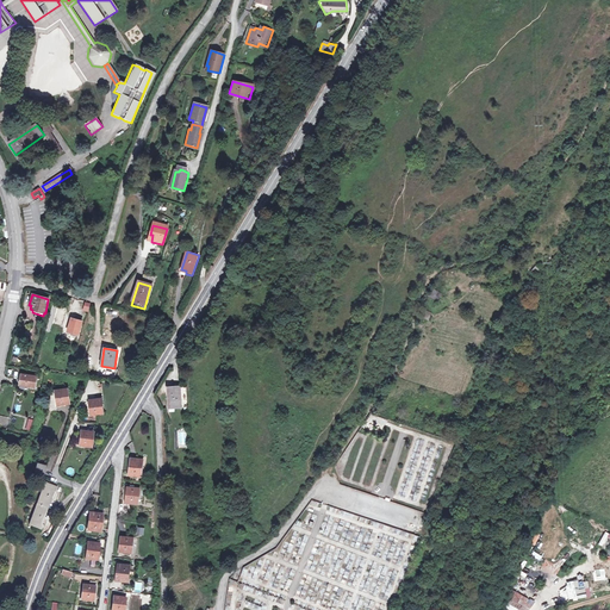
[(22,374),(19,386),(36,388),(37,377),(22,374)]
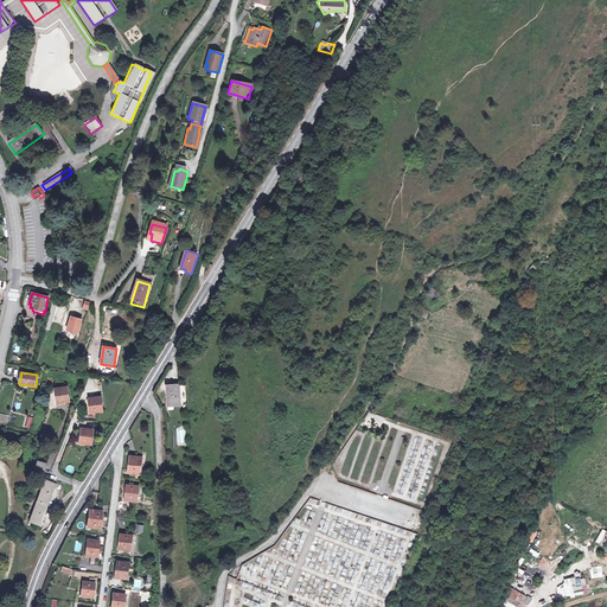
[(166,393),(167,407),(179,406),(177,385),(167,387),(168,393),(166,393)]
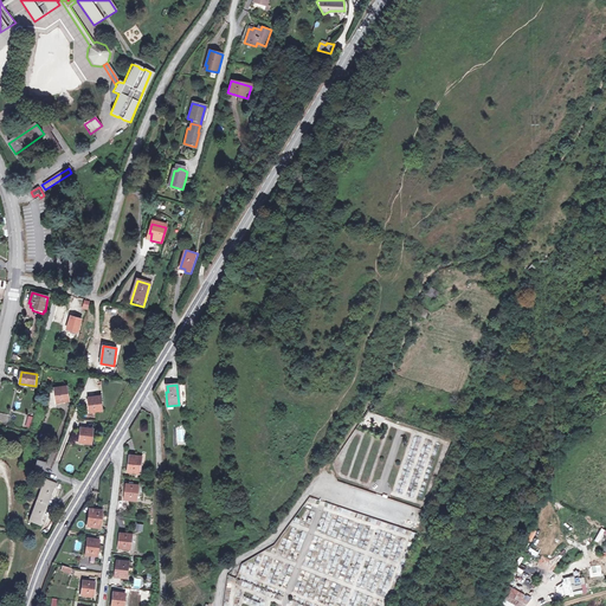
[(70,401),(69,386),(56,388),(57,403),(70,401)]
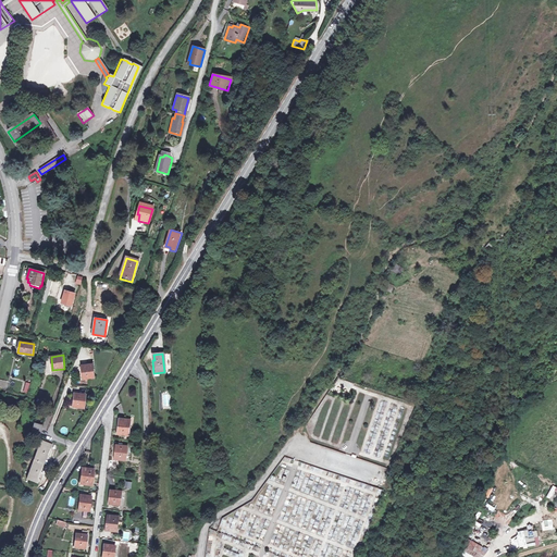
[(94,379),(93,364),(82,366),(83,380),(94,379)]
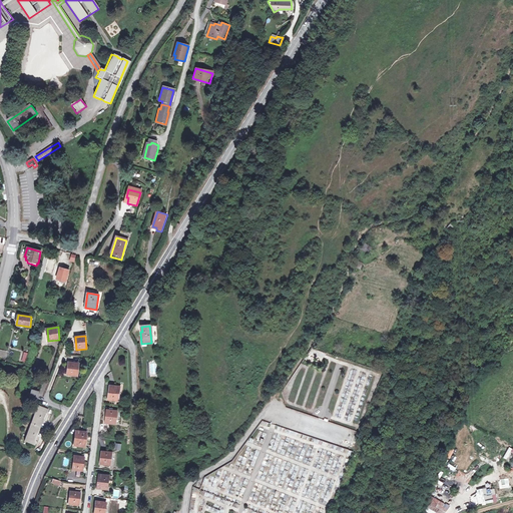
[(0,350),(0,358),(8,360),(10,353),(0,350)]
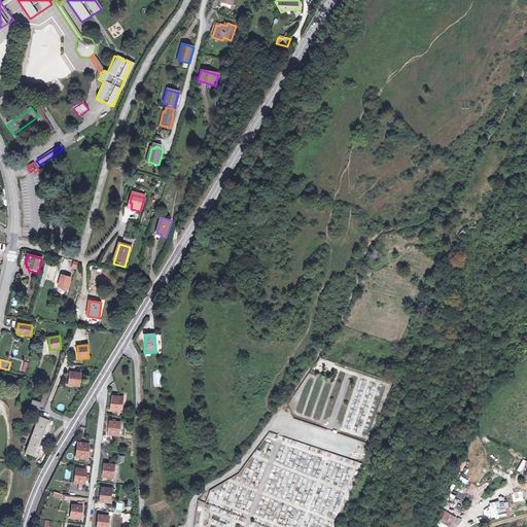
[(79,387),(80,374),(70,373),(69,385),(79,387)]
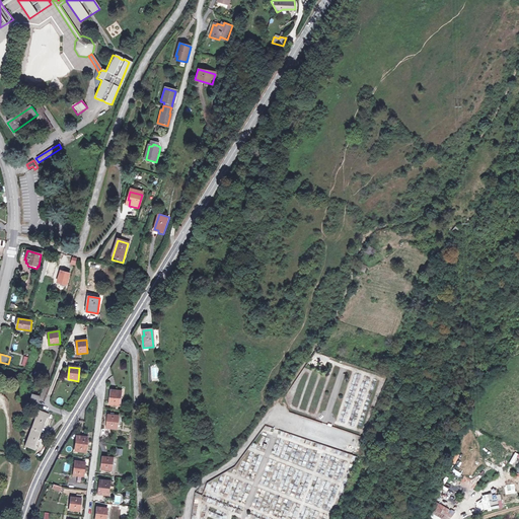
[(122,396),(123,391),(112,390),(109,404),(119,405),(120,396),(122,396)]
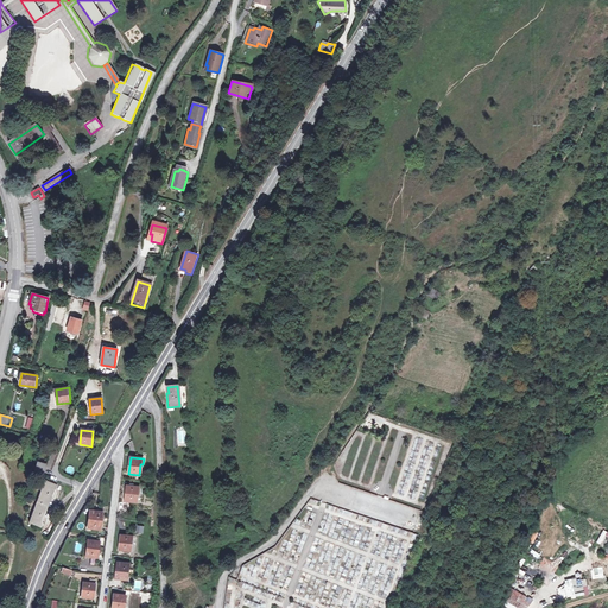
[(38,463),(35,473),(43,476),(46,466),(38,463)]
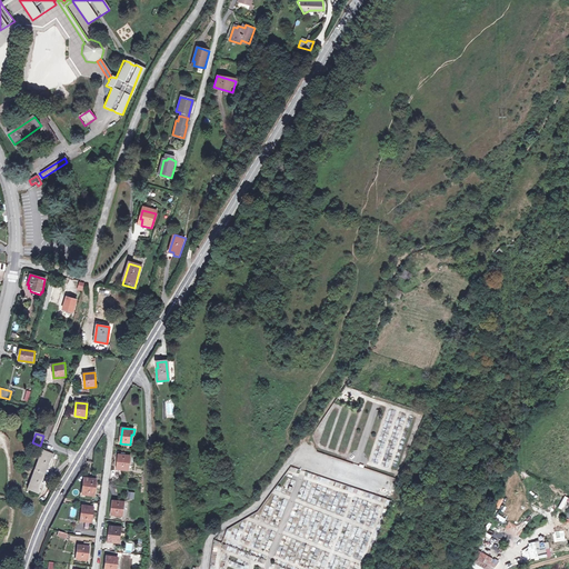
[(53,455),(42,450),(28,490),(39,495),(41,490),(40,490),(51,459),(52,459),(53,455)]
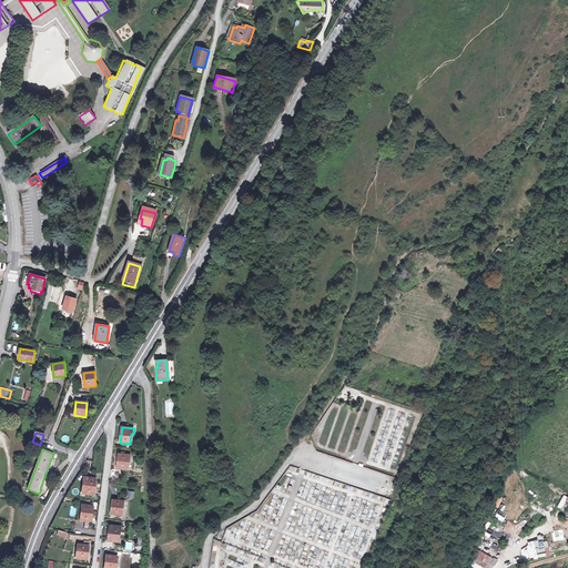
[(130,460),(130,455),(119,454),(117,468),(127,469),(128,459),(130,460)]
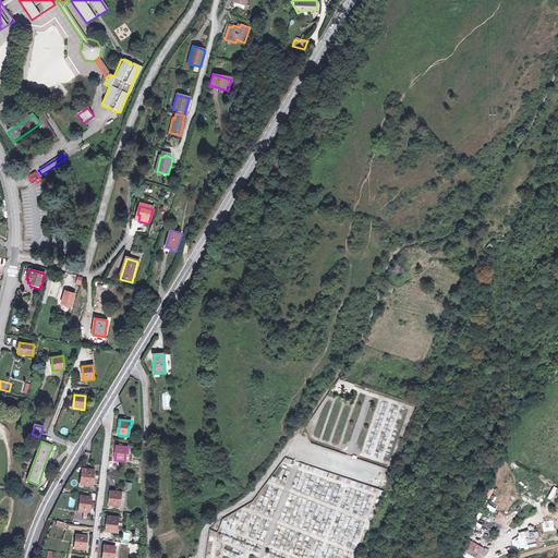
[(94,476),(95,471),(83,470),(82,481),(80,481),(79,488),(83,488),(83,486),(91,487),(93,475),(94,476)]
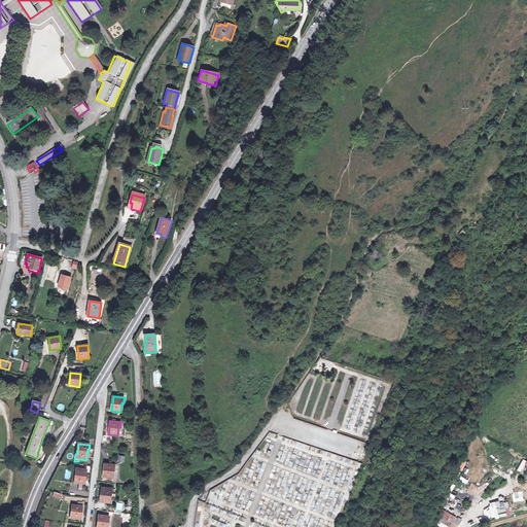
[(517,470),(526,475),(526,471),(526,460),(524,458),(517,470)]
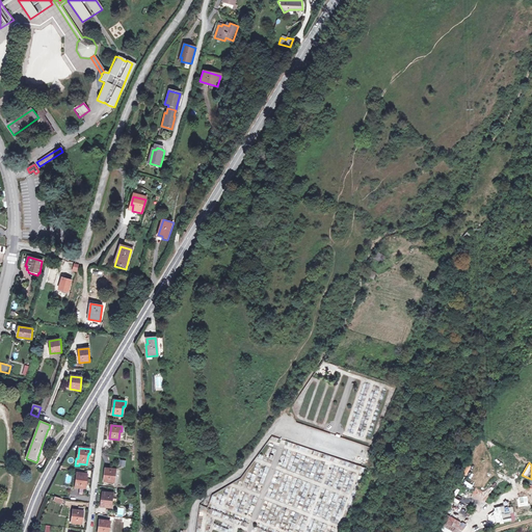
[(116,473),(117,469),(105,468),(104,481),(113,482),(114,473),(116,473)]
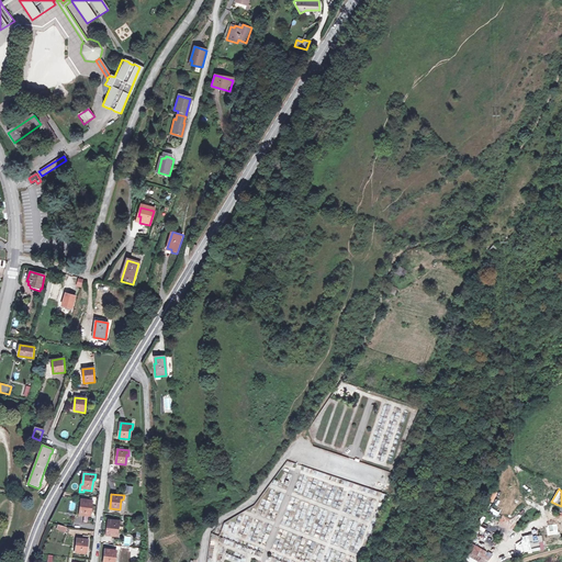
[(91,507),(92,503),(80,502),(78,516),(89,518),(90,507),(91,507)]
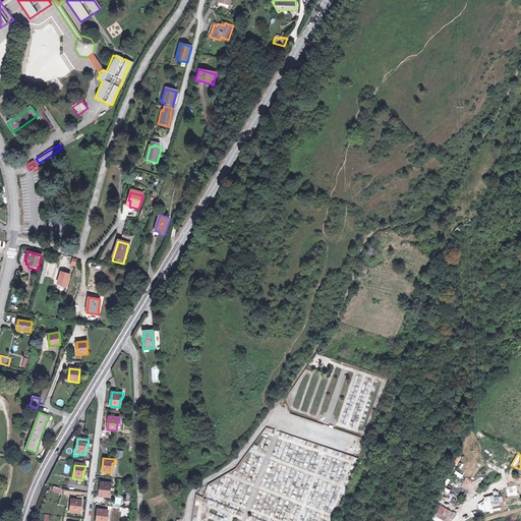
[(456,471),(454,476),(462,479),(464,474),(456,471)]
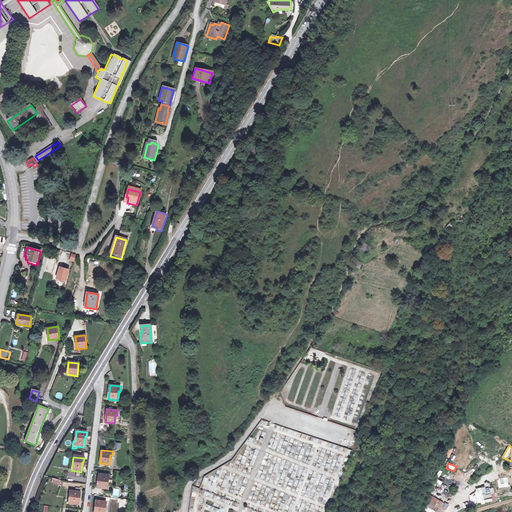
[(109,479),(110,475),(99,473),(97,487),(106,488),(107,479),(109,479)]
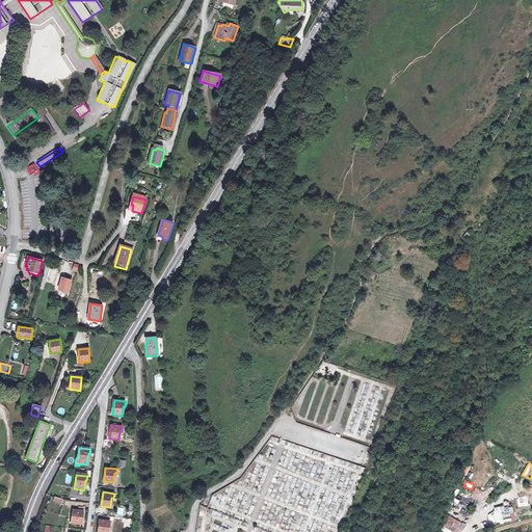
[(454,494),(452,501),(459,504),(461,497),(454,494)]
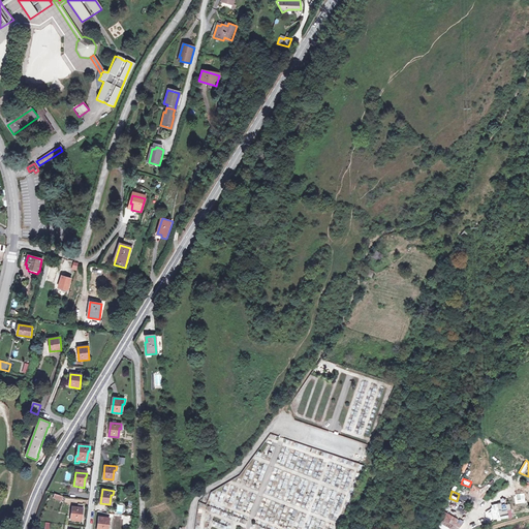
[(471,506),(473,503),(478,506),(480,503),(484,505),(487,501),(479,496),(477,498),(472,495),(467,503),(471,506)]
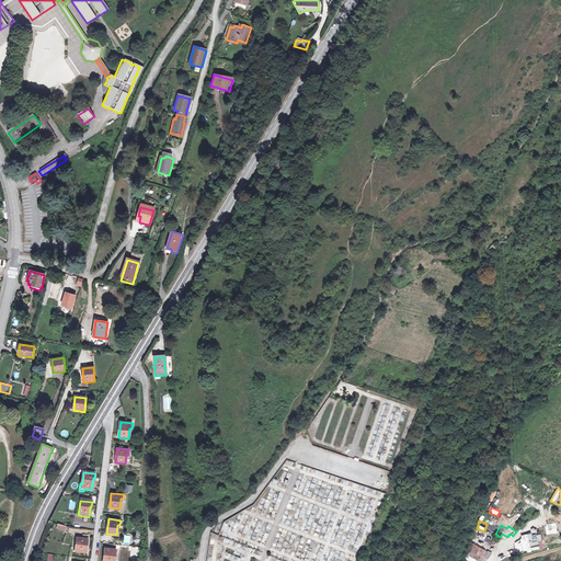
[(522,541),(524,552),(544,549),(541,534),(535,535),(535,533),(524,535),(525,540),(522,541)]
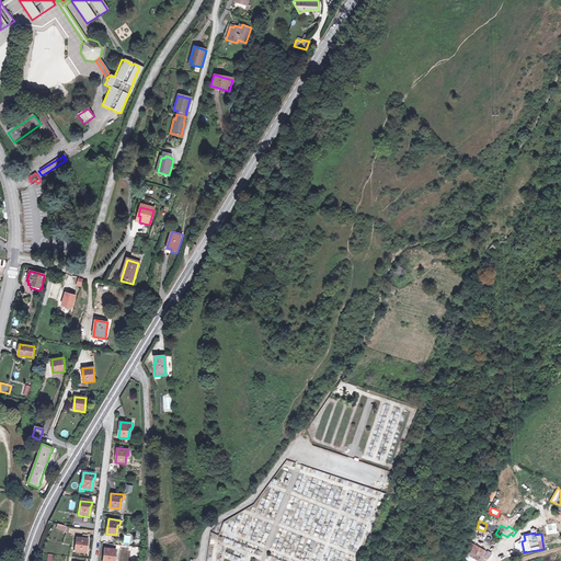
[(89,545),(90,535),(82,535),(82,539),(77,538),(75,553),(86,554),(87,545),(89,545)]
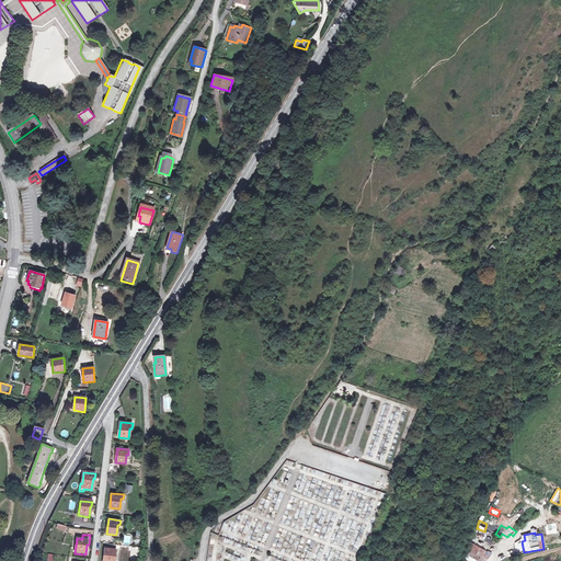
[(476,545),(467,559),(470,560),(485,560),(491,553),(476,545)]
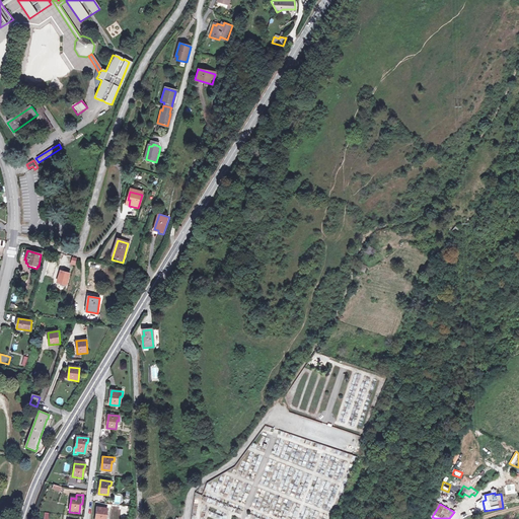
[(107,513),(107,509),(96,507),(95,518),(104,518),(105,513),(107,513)]
